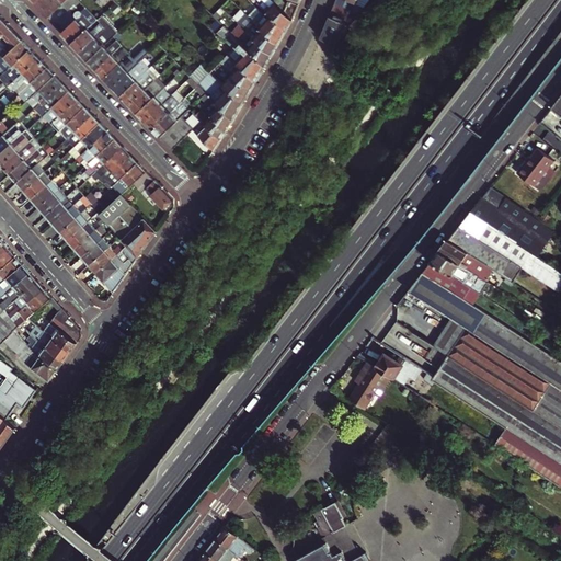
[(39,0),(35,4),(41,11),(52,0),(39,0)]
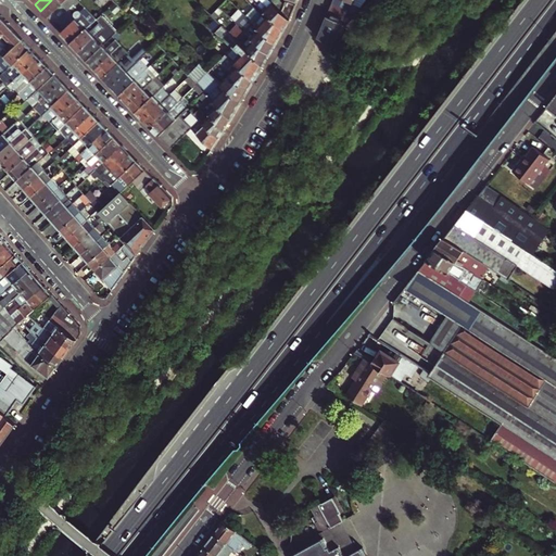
[(51,0),(40,11),(48,17),(65,0),(51,0)]
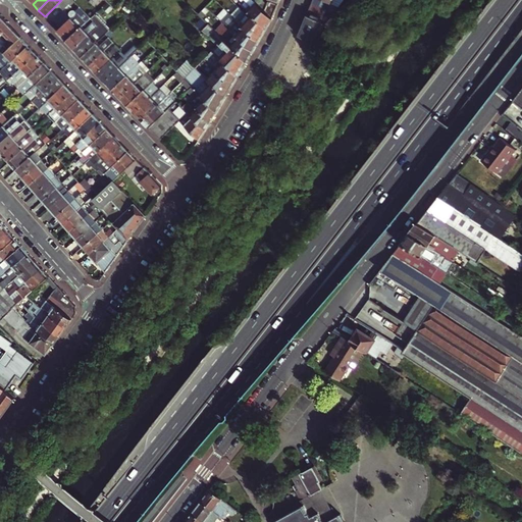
[(63,0),(58,5),(64,10),(74,1),(73,0),(63,0)]
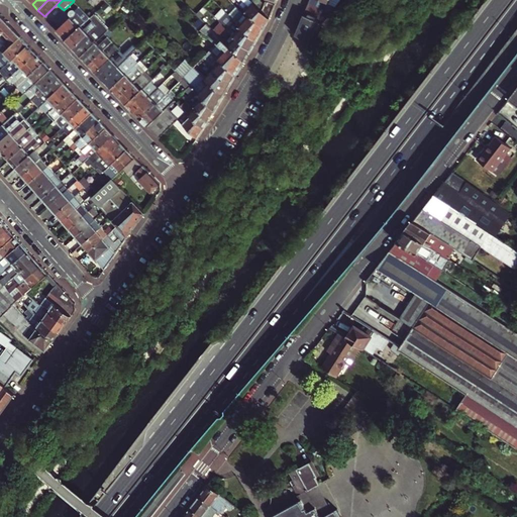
[(263,30),(270,18),(263,10),(254,2),(251,0),(239,0),(237,2),(250,14),(248,17),(263,30)]
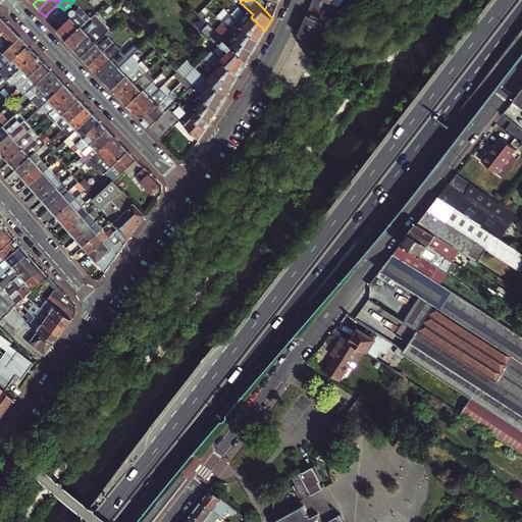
[(269,0),(278,4),(279,0),(257,0),(257,2),(265,10),(269,0)]
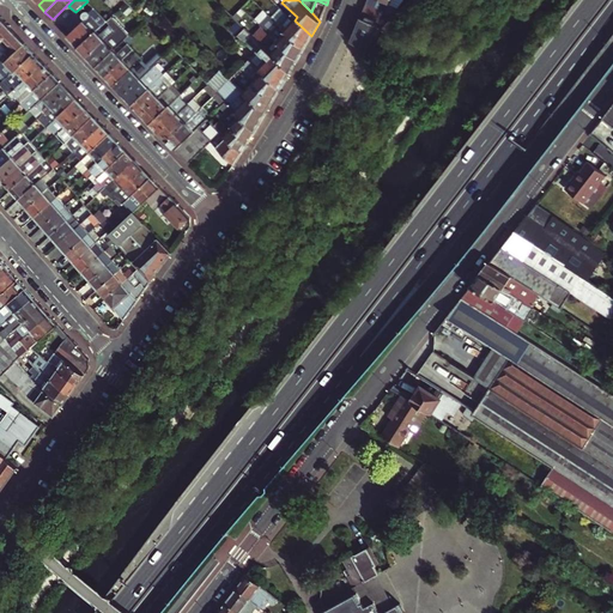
[(311,12),(320,22),(327,5),(316,0),(311,12)]
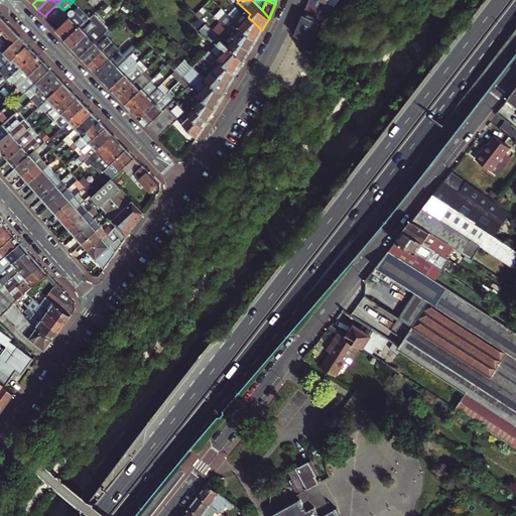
[(326,10),(329,3),(321,0),(309,0),(308,3),(326,10)]
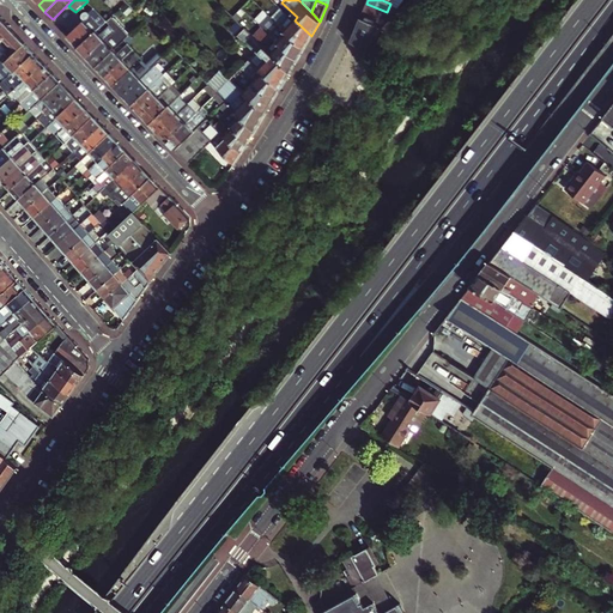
[(351,42),(366,50),(393,16),(387,12),(366,4),(351,42)]
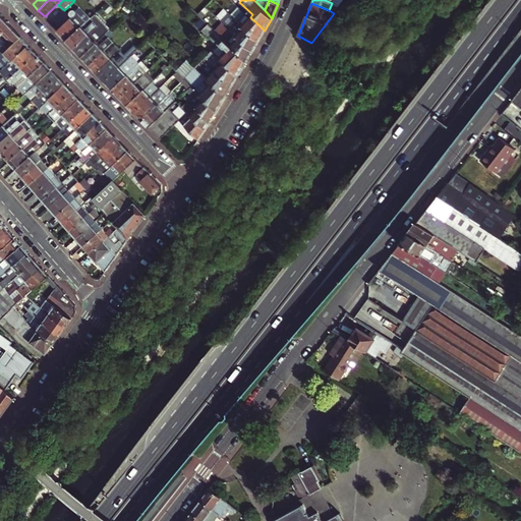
[(258,41),(265,31),(250,17),(236,4),(232,9),(230,8),(227,10),(229,12),(258,41)]
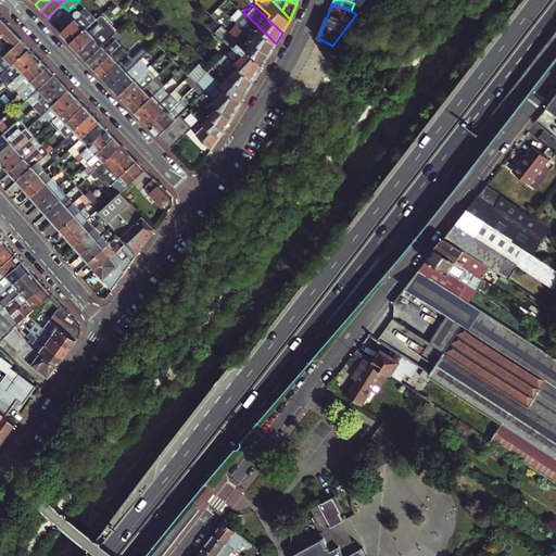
[(72,42),(87,27),(97,19),(88,10),(85,13),(78,19),(63,34),(72,42)]
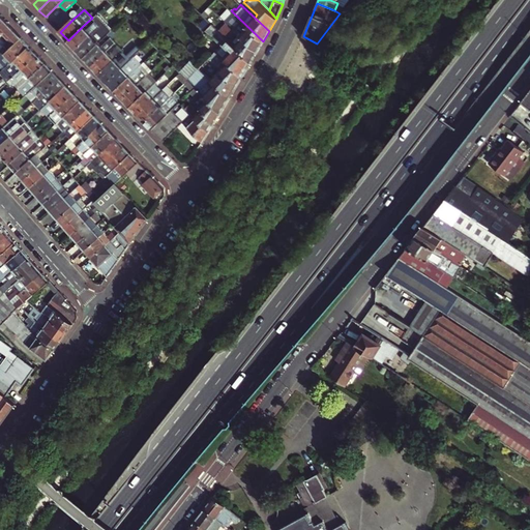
[(258,52),(263,41),(233,12),(226,21),(236,31),(258,52)]
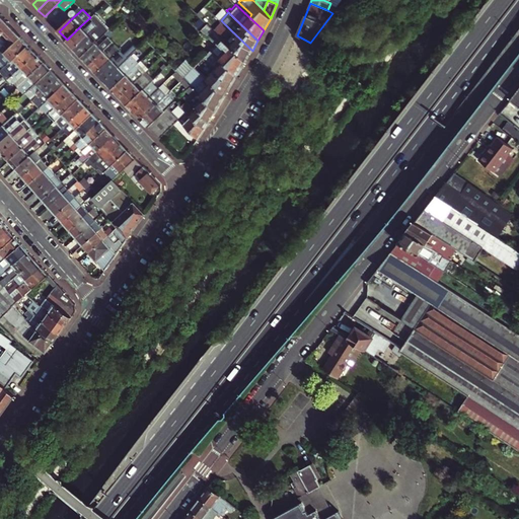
[(14,43),(21,36),(0,13),(0,34),(1,35),(4,32),(10,39),(14,43)]
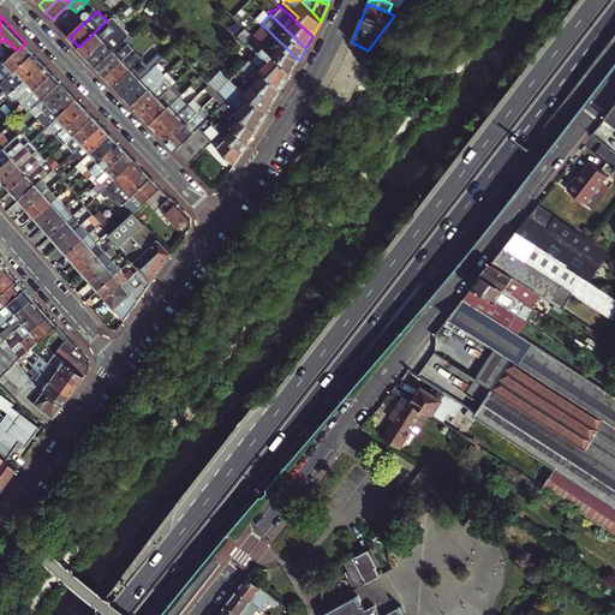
[(232,28),(239,35),(246,28),(239,21),(232,28)]
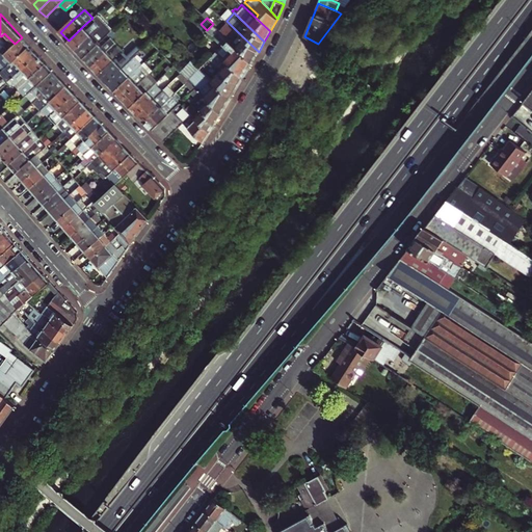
[(69,41),(76,50),(91,35),(95,32),(98,28),(100,26),(96,22),(86,30),(83,26),(69,41)]
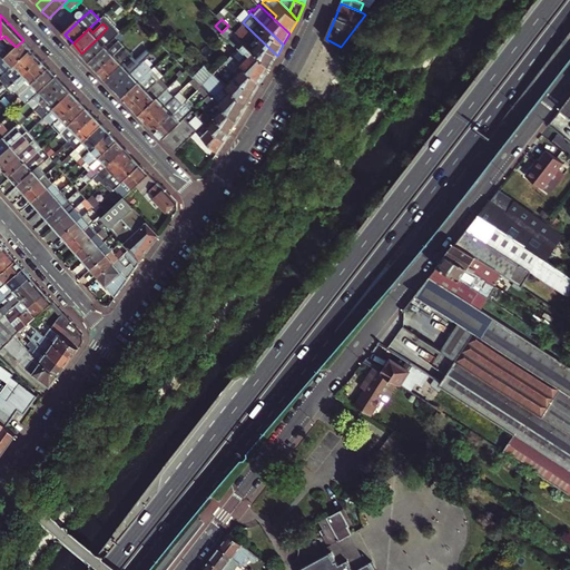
[(261,82),(271,66),(245,42),(228,26),(222,32),(238,49),(233,55),(236,57),(261,82)]
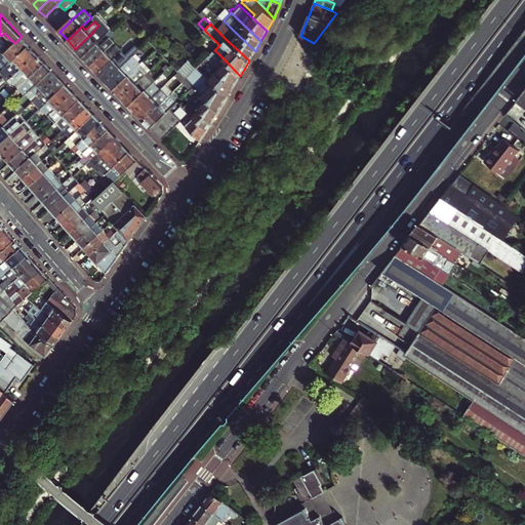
[(83,56),(97,42),(107,34),(98,26),(96,28),(99,31),(95,34),(92,37),(90,35),(75,49),(83,56)]
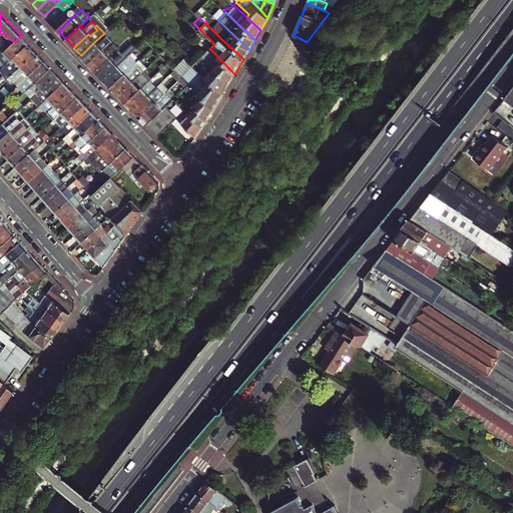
[(243,59),(249,50),(228,30),(220,38),(243,59)]
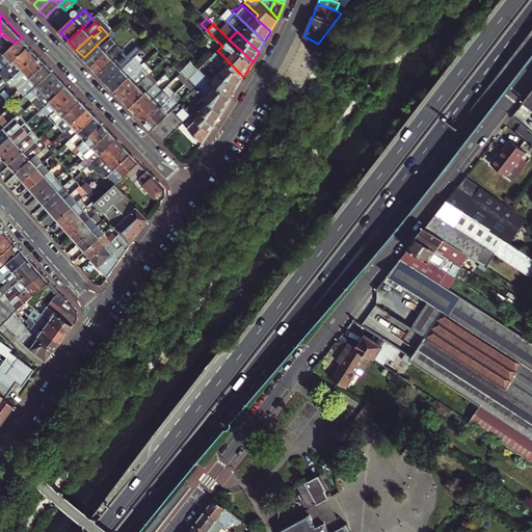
[(0,61),(6,69),(30,46),(22,37),(15,44),(8,50),(6,52),(3,55),(0,51),(0,61)]
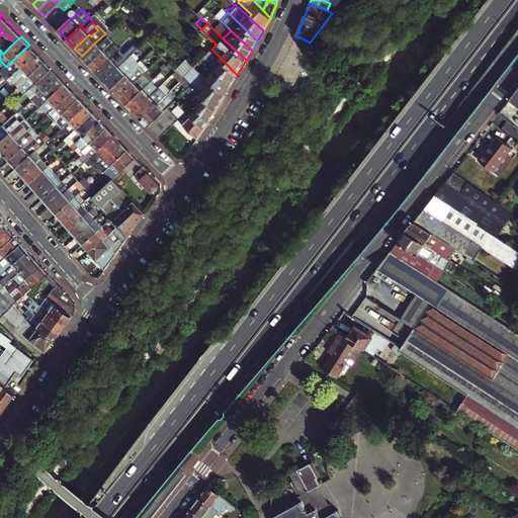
[(82,56),(89,64),(112,41),(108,37),(99,46),(96,41),(82,56)]
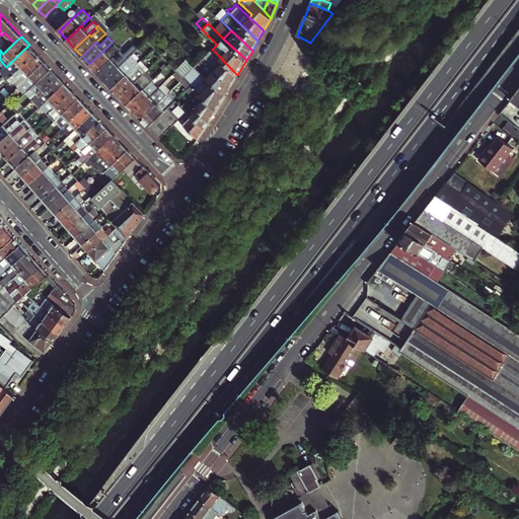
[(4,44),(8,49),(14,43),(10,39),(7,42),(4,44)]
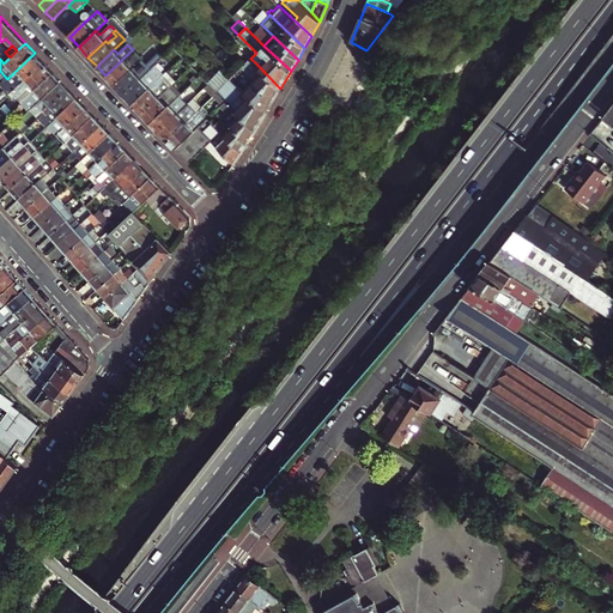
[(105,76),(115,85),(143,59),(133,49),(105,76)]
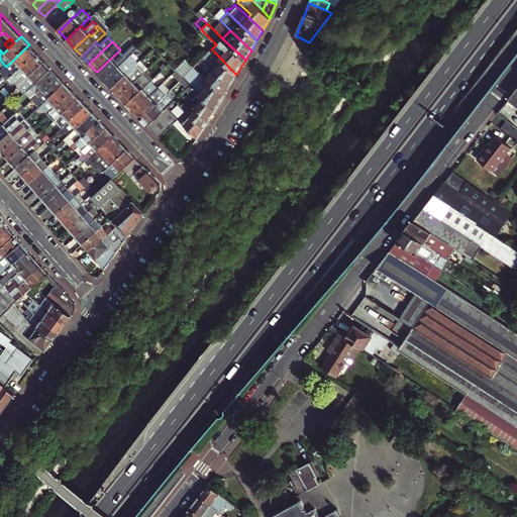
[(20,65),(22,67),(36,53),(29,44),(6,67),(4,69),(0,72),(0,74),(5,79),(6,78),(20,65)]
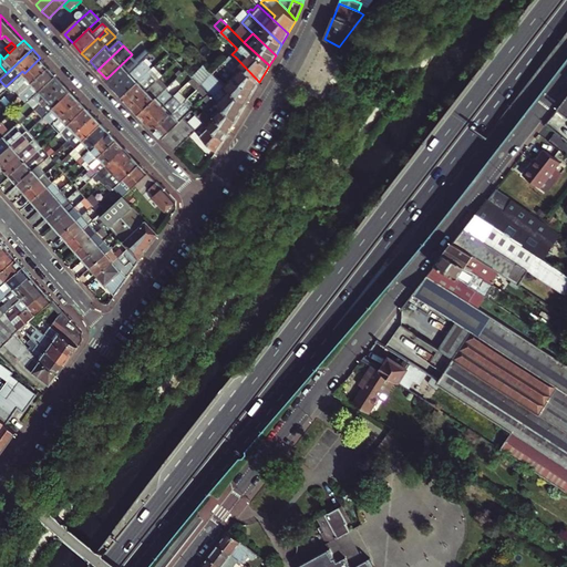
[(106,79),(114,88),(140,63),(132,54),(106,79)]
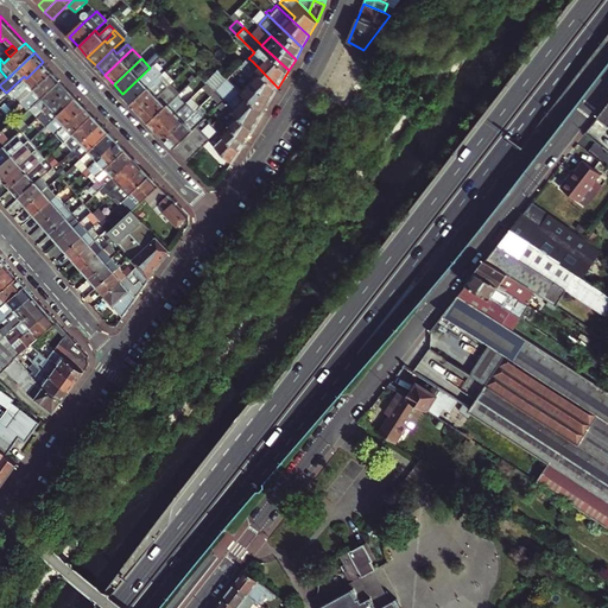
[(272,100),(278,88),(252,61),(247,65),(245,63),(240,68),(242,70),(245,73),(248,76),(253,81),(272,100)]
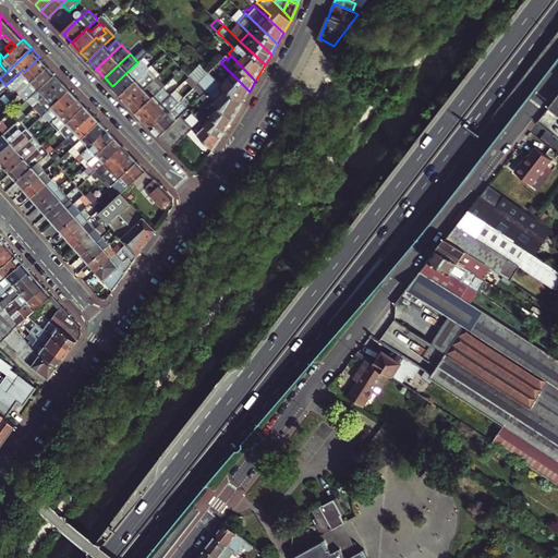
[(23,91),(26,86),(48,67),(39,57),(24,72),(11,84),(20,93),(23,91)]
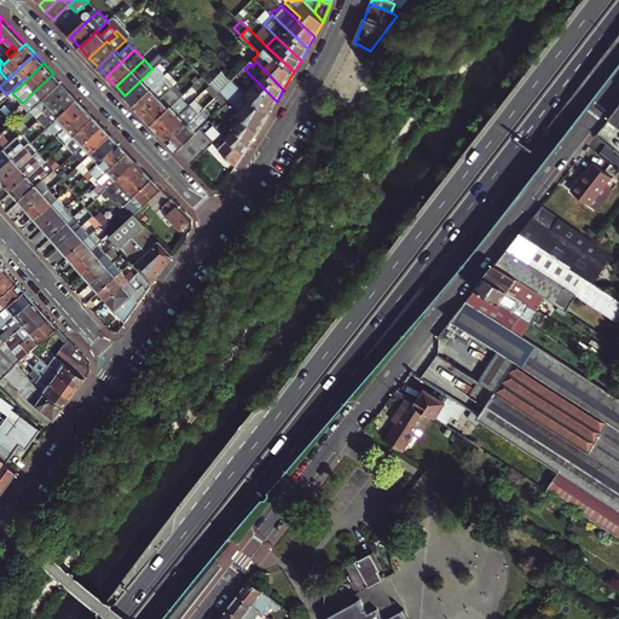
[(125,96),(134,105),(162,79),(152,69),(125,96)]
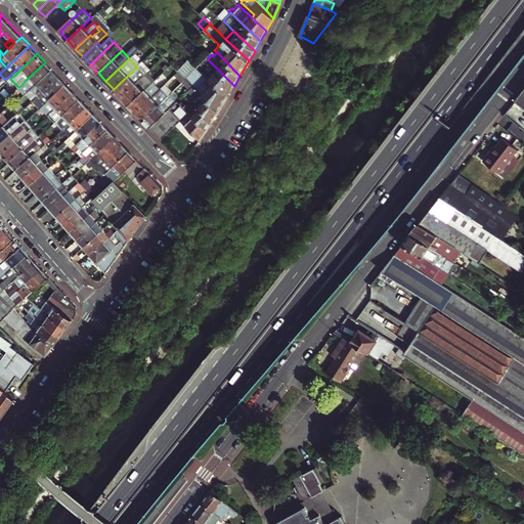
[(228,96),(234,86),(218,70),(214,66),(211,62),(209,60),(206,62),(204,60),(198,67),(228,96)]
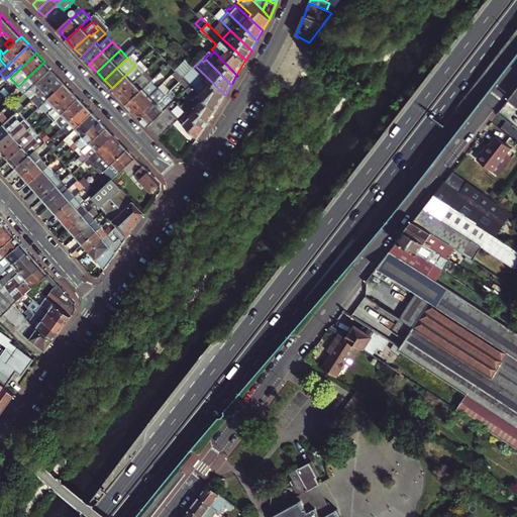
[(216,111),(225,95),(195,66),(189,61),(184,67),(189,72),(204,87),(198,93),(216,111)]
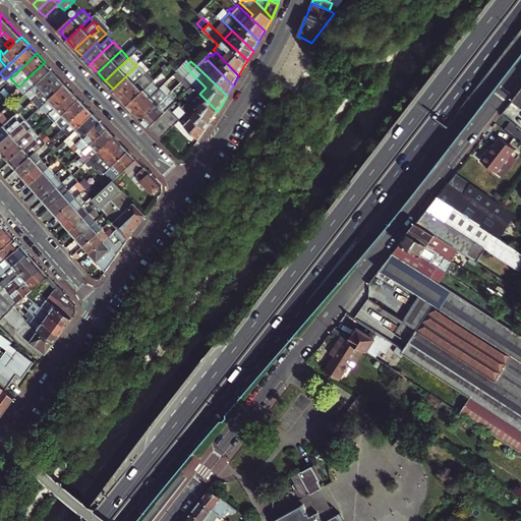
[(25,90),(29,92),(52,69),(45,62),(24,80),(30,85),(25,90)]
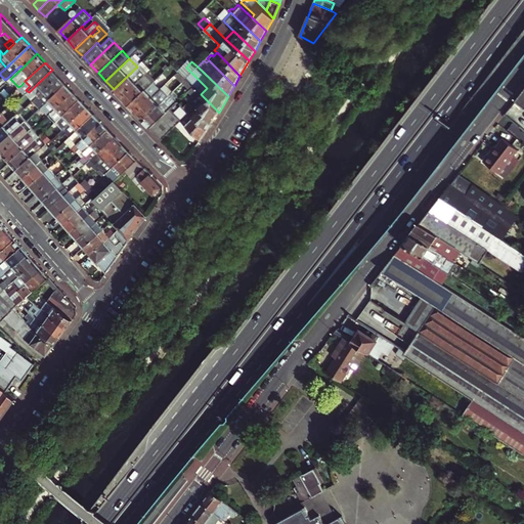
[(8,81),(10,79),(23,68),(20,66),(6,79),(8,81)]
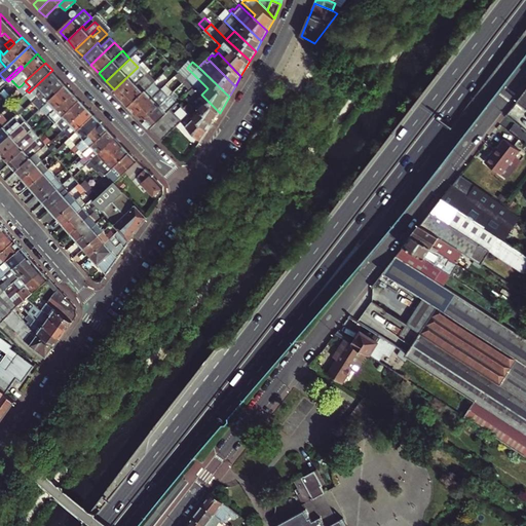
[(114,89),(121,98),(145,75),(145,74),(138,67),(114,89)]
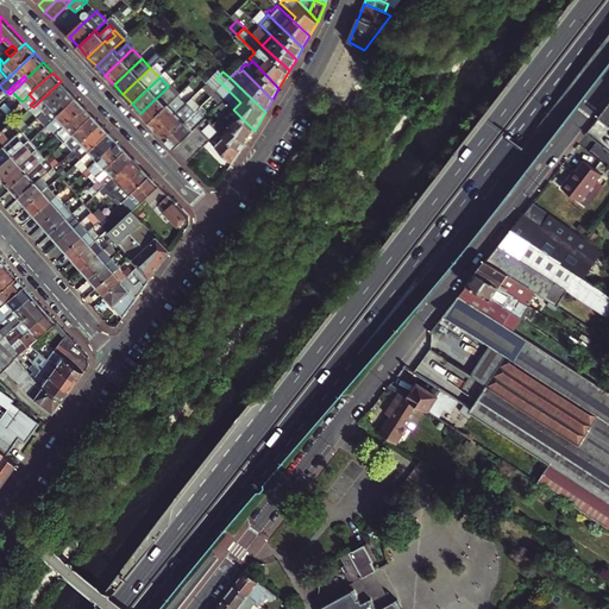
[(31,110),(38,118),(69,89),(61,81),(33,107),(31,110)]
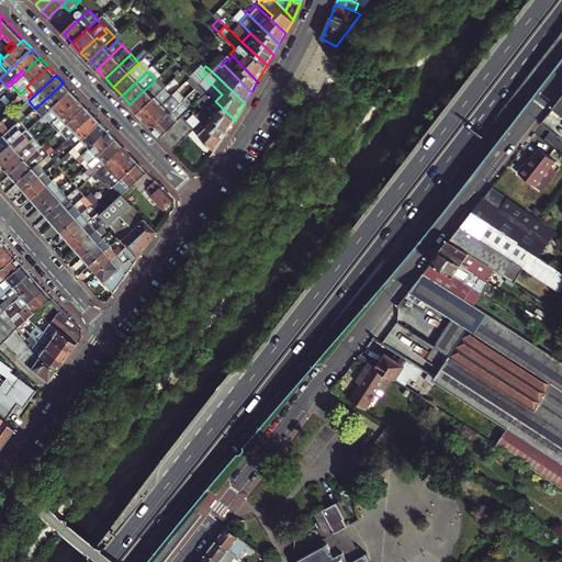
[(166,86),(167,86),(158,77),(155,79),(155,80),(164,89),(166,86)]
